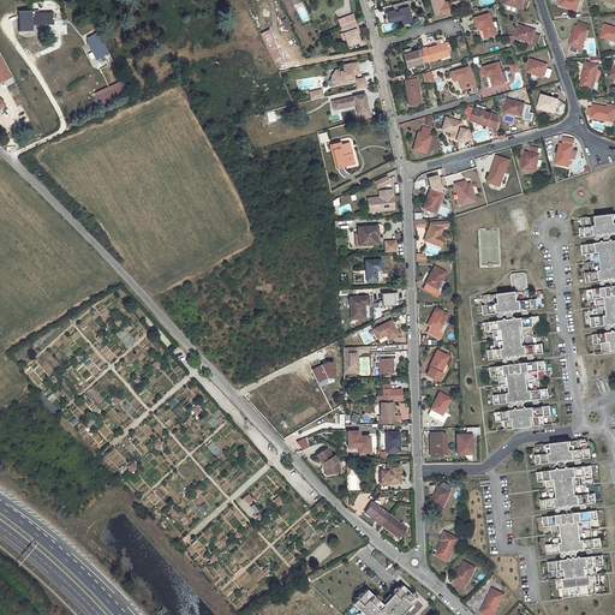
[(442,0),(430,0),(433,6),(435,17),(449,13),(447,3),(445,4),(442,0)]
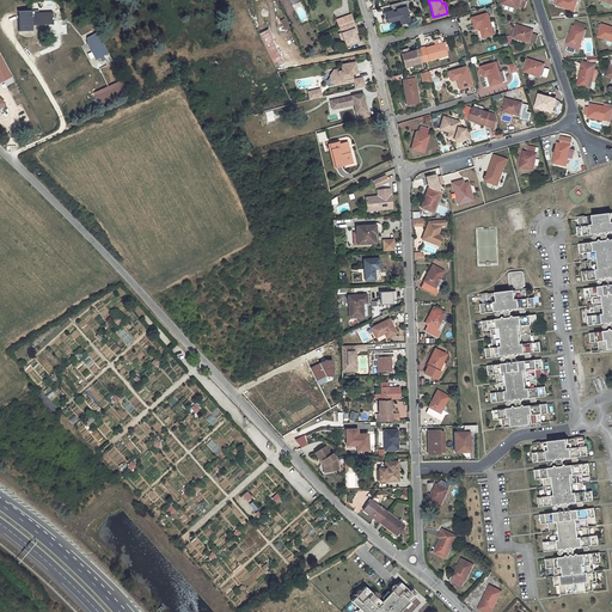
[(551,0),(557,2),(557,5),(574,11),(576,0),(551,0)]
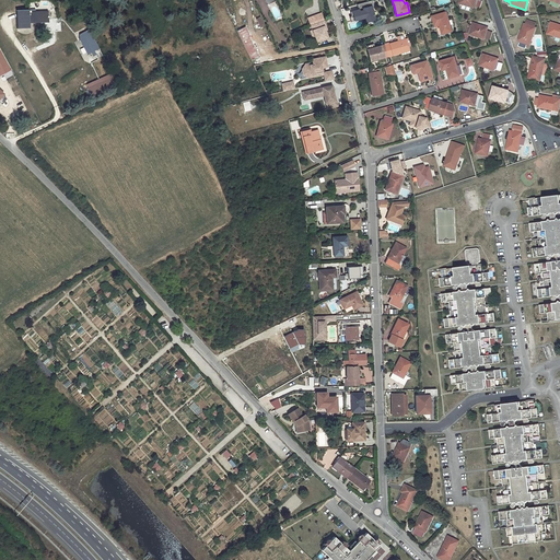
[(363,19),(363,23),(374,21),(371,7),(349,11),(351,22),(363,19)]
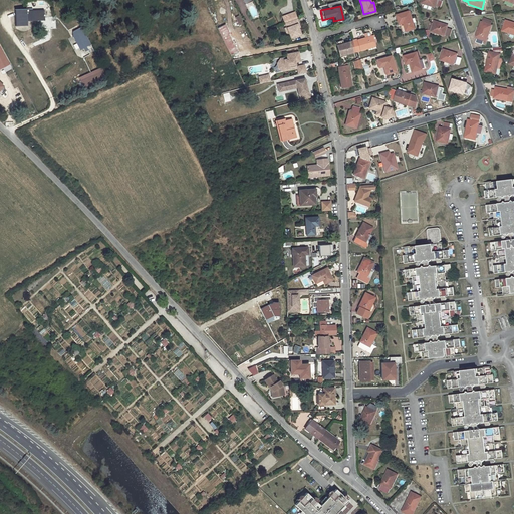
[(27,25),(27,21),(44,20),(44,11),(27,11),(27,9),(16,9),(17,26),(27,25)]
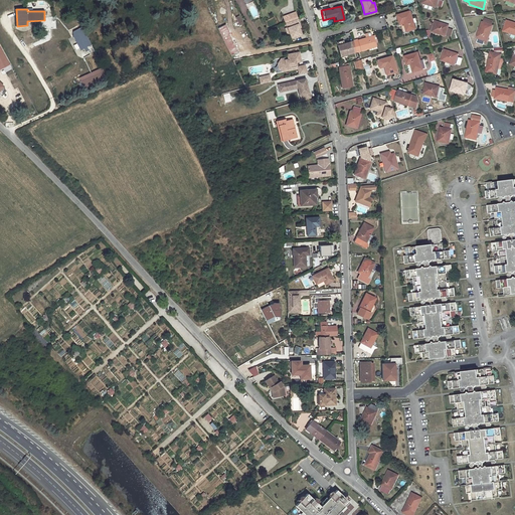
[(410,11),(397,15),(400,24),(404,23),(406,31),(415,29),(410,11)]
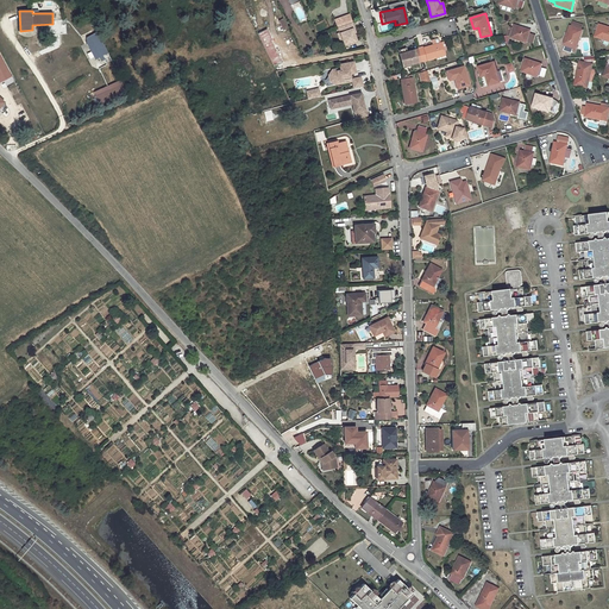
[(353,27),(351,22),(338,27),(339,32),(344,45),(356,41),(353,32),(351,29),(353,27)]
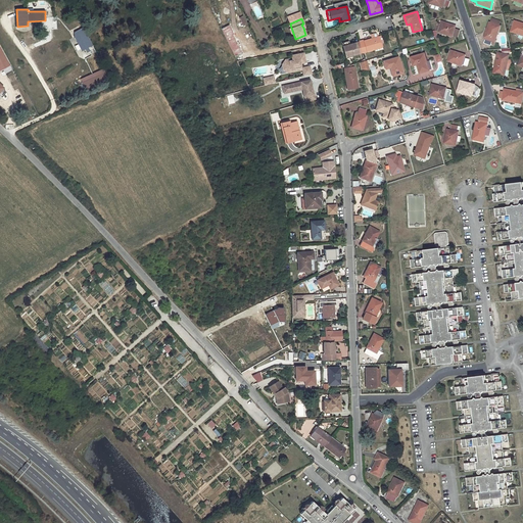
[(522,35),(522,24),(515,20),(512,32),(522,35)]
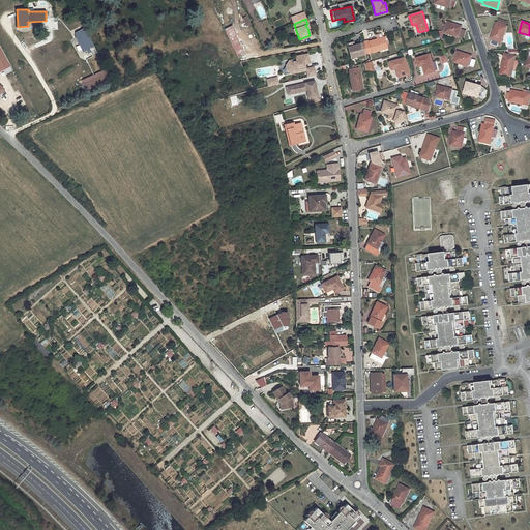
[(466,31),(461,29),(461,27),(448,22),(444,33),(458,37),(459,36),(464,37),(466,31)]
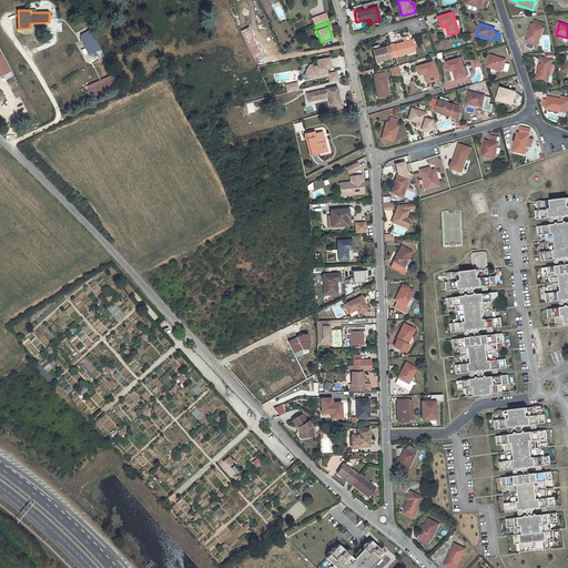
[(527,41),(525,47),(533,49),(534,47),(536,47),(537,44),(538,44),(544,28),(541,28),(533,24),(531,24),(526,40),(527,41)]
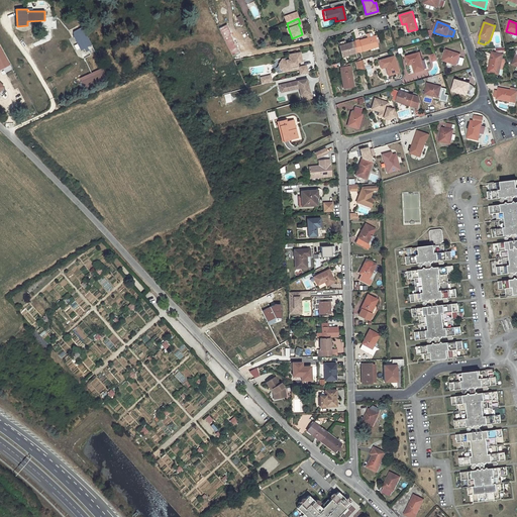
[(237,54),(224,25),(217,29),(230,56),(237,54)]
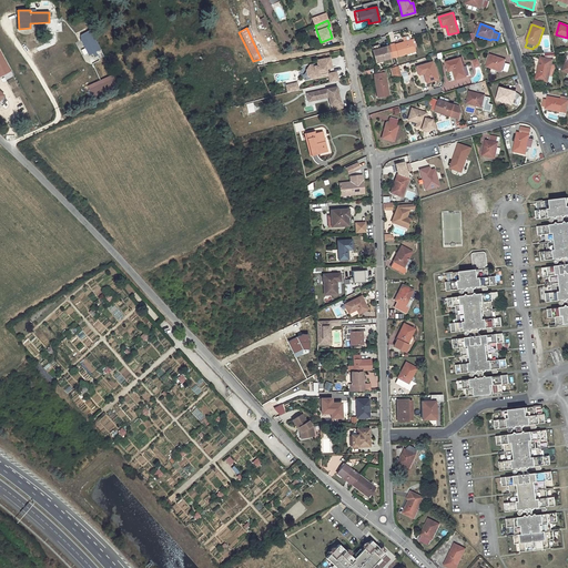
[(81,41),(89,56),(101,50),(90,30),(81,34),(81,41)]
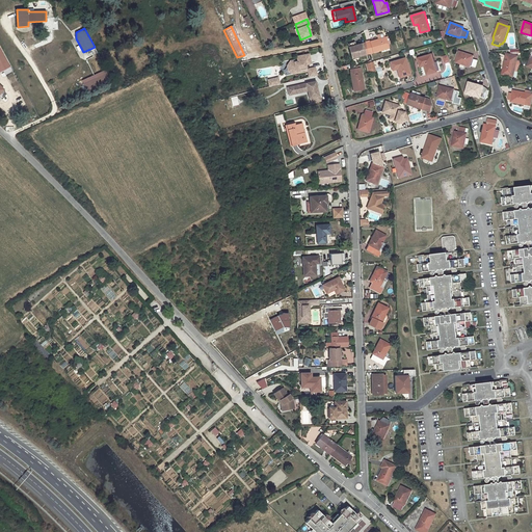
[(377,40),(366,43),(368,53),(388,48),(384,37),(383,34),(382,33),(376,35),(377,40)]
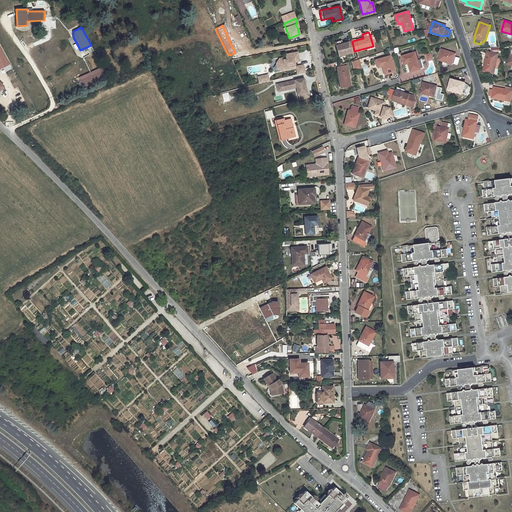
[(342,43),(335,45),(339,56),(354,51),(352,41),(351,41),(342,43)]
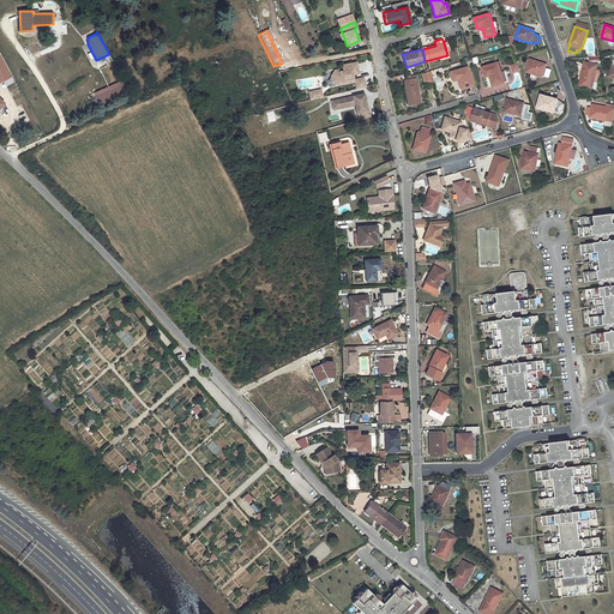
[(0,83),(12,77),(0,55),(0,83)]
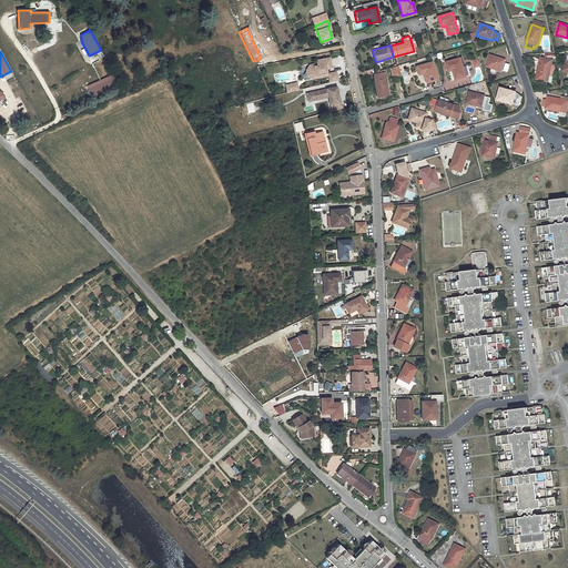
[(510,64),(504,62),(505,60),(490,56),(486,67),(501,71),(501,70),(507,72),(510,64)]
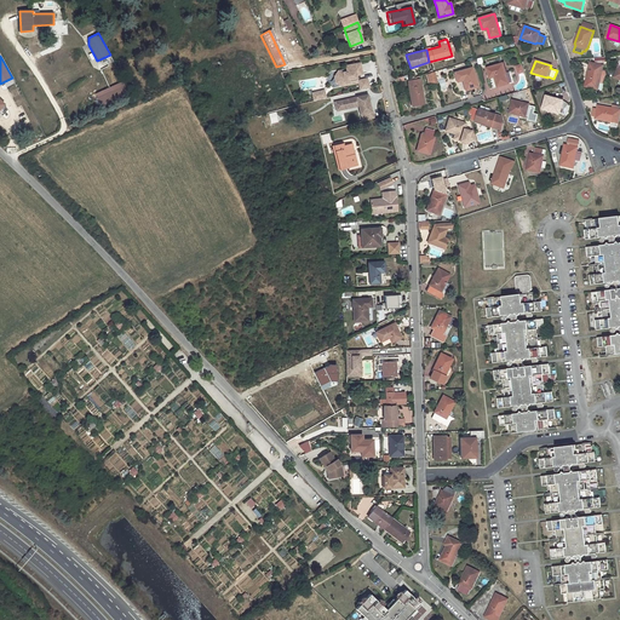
[(356,75),(362,74),(360,63),(345,65),(346,72),(343,72),(339,73),(337,76),(338,81),(342,84),(349,82),(348,80),(356,78),(356,75)]
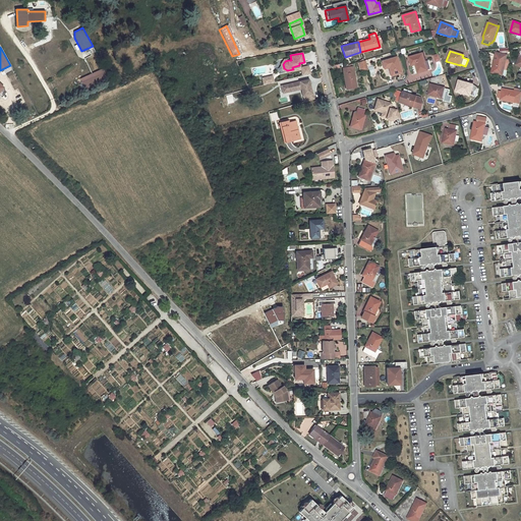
[(497,53),(491,72),(503,74),(507,55),(497,53)]
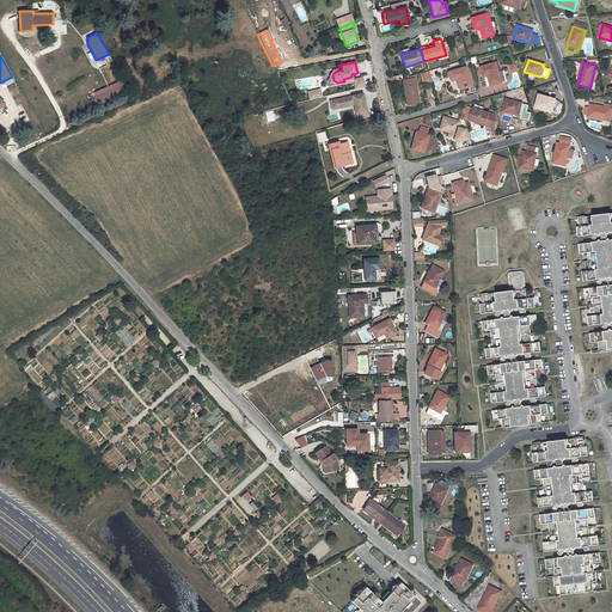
[(496,63),(481,67),(482,73),(487,72),(488,77),(490,86),(502,83),(496,63)]
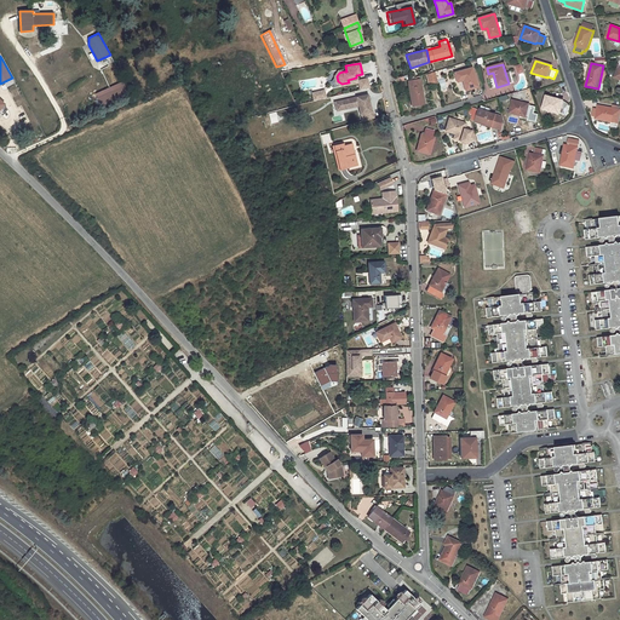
[(521,64),(511,68),(515,76),(524,72),(521,64)]
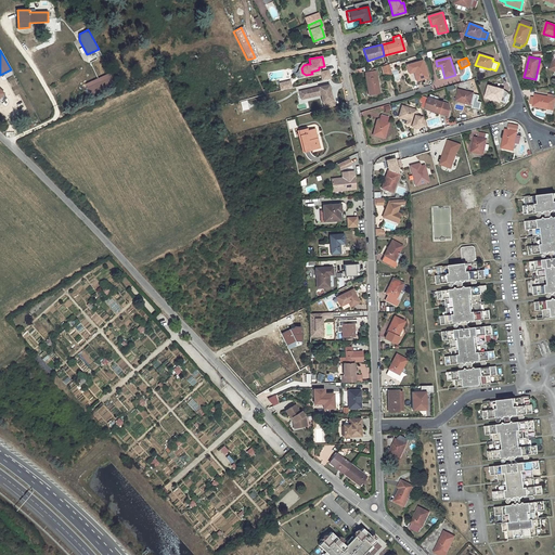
[(422,61),(407,65),(408,69),(413,68),(413,72),(416,80),(427,77),(422,61)]
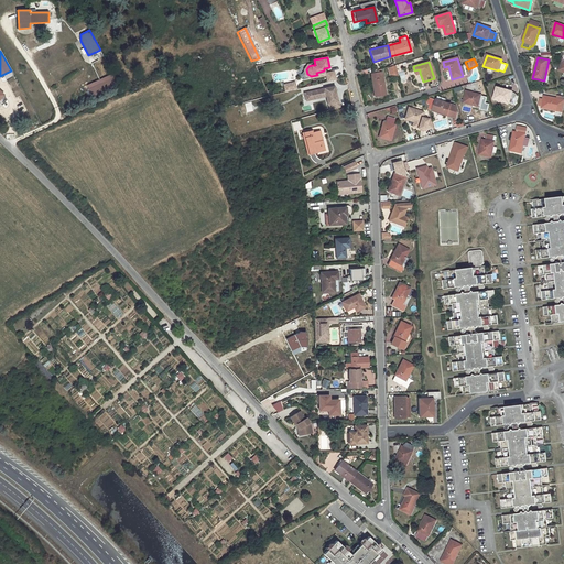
[(311,78),(325,75),(324,71),(316,73),(317,75),(311,76),(307,74),(306,69),(308,66),(312,65),(312,64),(307,64),(304,69),(306,75),(311,78)]
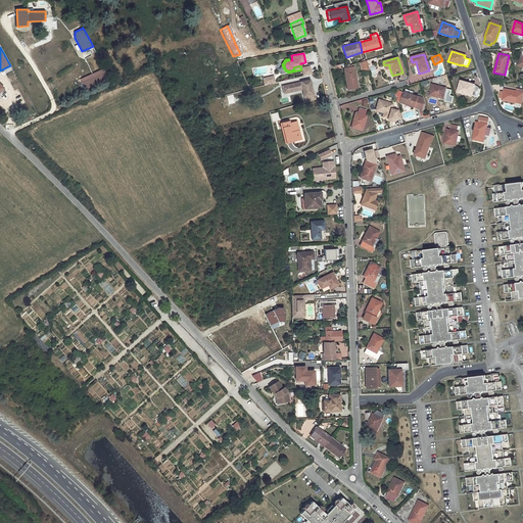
[(367,60),(360,62),(363,70),(369,68),(367,60)]
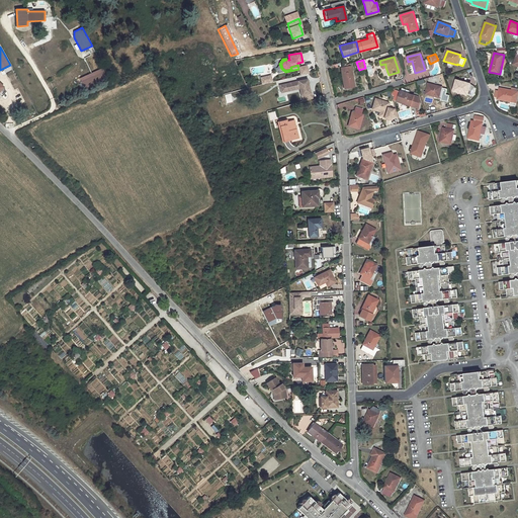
[(309,73),(307,66),(299,68),(301,75),(309,73)]
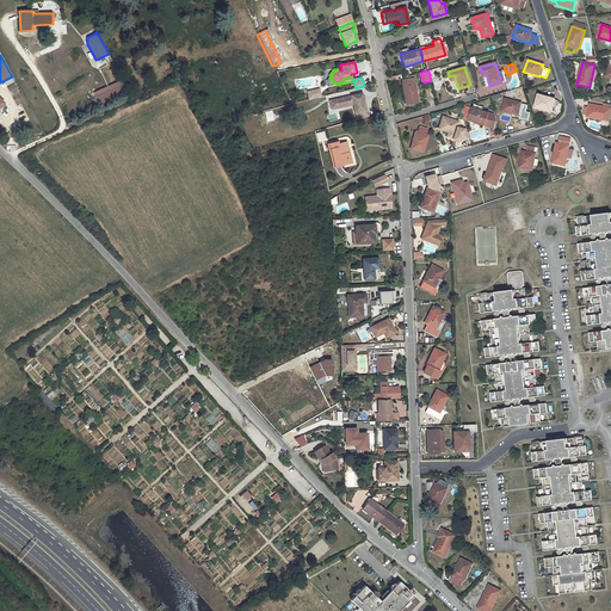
[(413,79),(402,80),(403,87),(405,87),(406,97),(405,97),(406,105),(418,103),(413,79)]
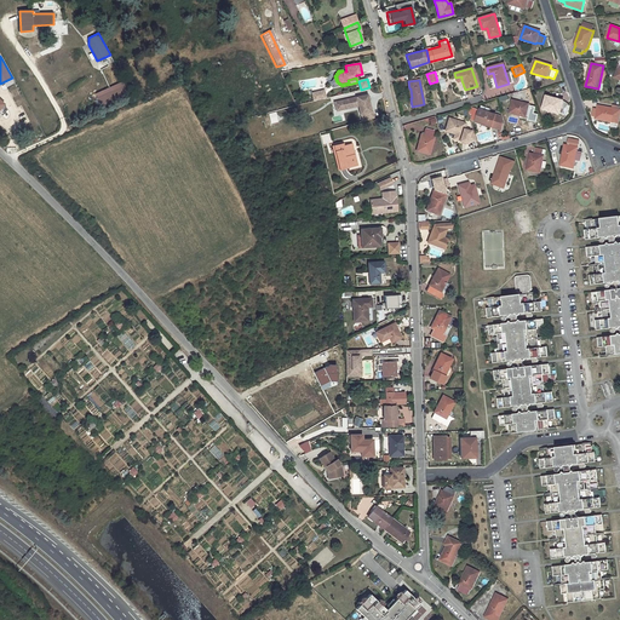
[(126,85),(97,98),(102,108),(131,96),(126,85)]
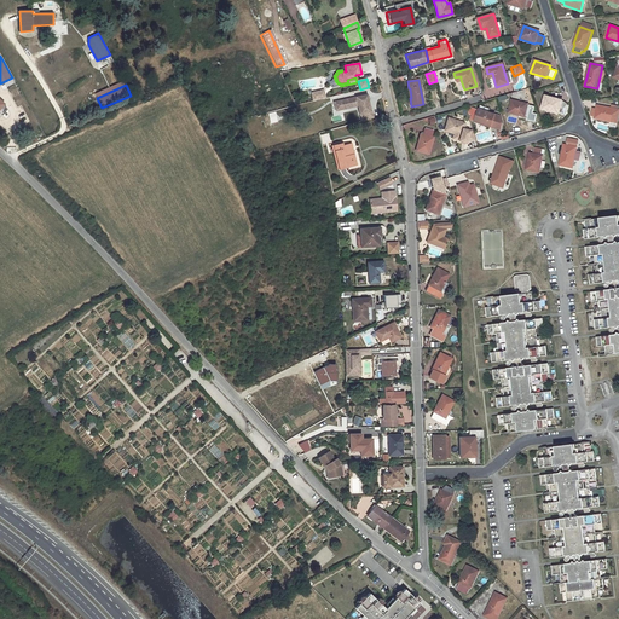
[(327,97),(324,90),(313,92),(314,100),(317,99),(316,94),(323,93),(324,98),(327,97)]
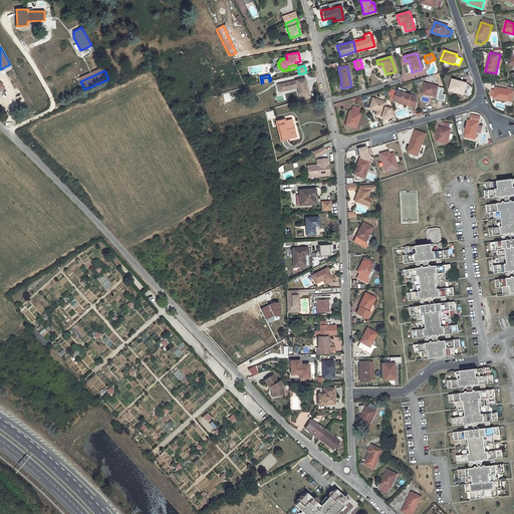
[(282,90),(297,87),(300,100),(310,97),(308,92),(307,92),(304,78),(281,84),(282,90)]
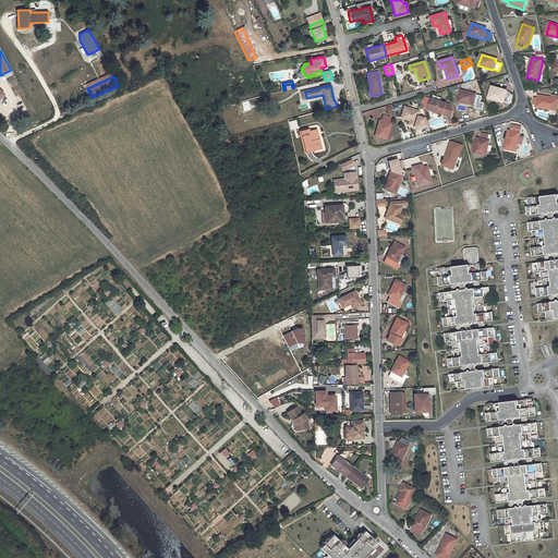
[(512,95),(506,93),(506,91),(492,87),(488,98),(510,104),(512,95)]
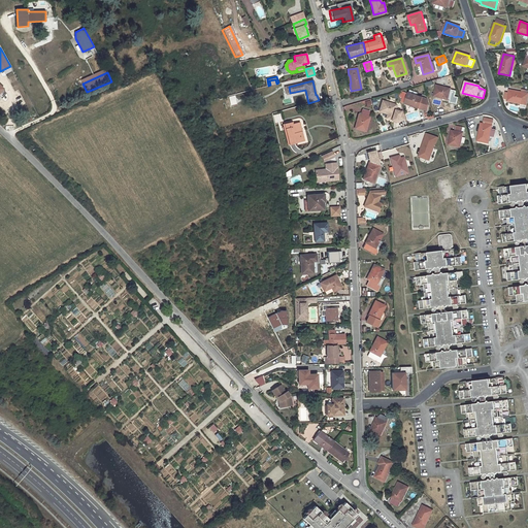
[(436,86),(433,96),(448,100),(450,89),(436,86)]
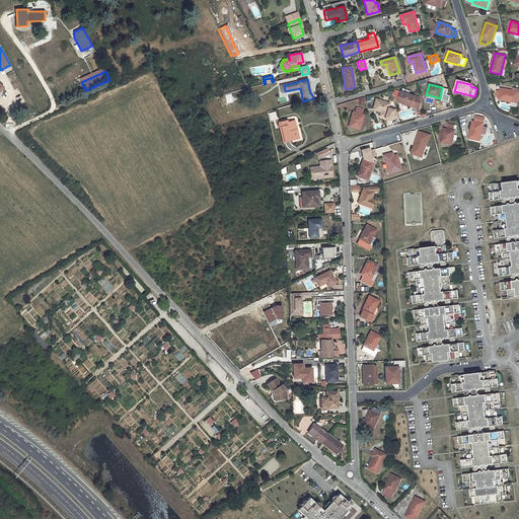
[(517,102),(518,93),(518,91),(518,90),(518,88),(513,88),(512,90),(501,88),(500,91),(497,90),(496,97),(499,97),(499,99),(517,102)]
